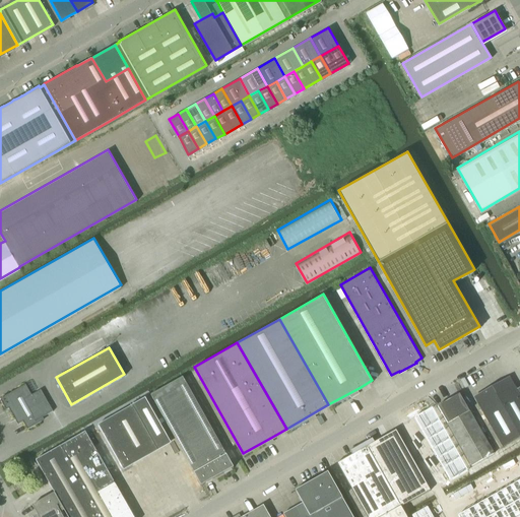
[(234,465),(183,375),(150,392),(201,483),(234,465)]
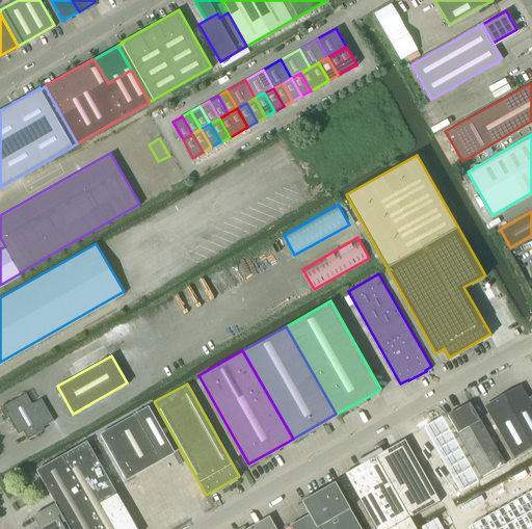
[(521,384),(485,404),(514,455),(531,444),(531,393),(528,396),(526,393),(521,384)]
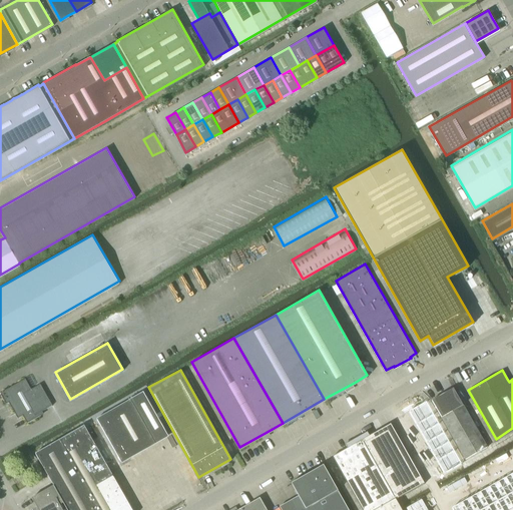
[(35,413),(52,404),(40,382),(31,387),(25,377),(0,391),(6,402),(8,401),(15,411),(20,409),(27,421),(36,416),(35,413)]
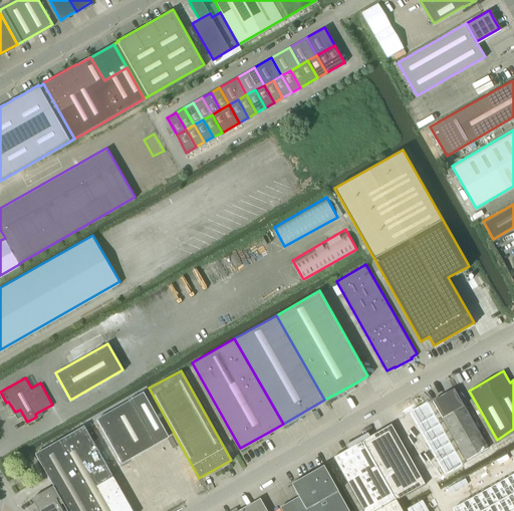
[(459,446),(466,459),(487,447),(480,434),(463,404),(454,388),(433,399),(442,416),(459,446)]
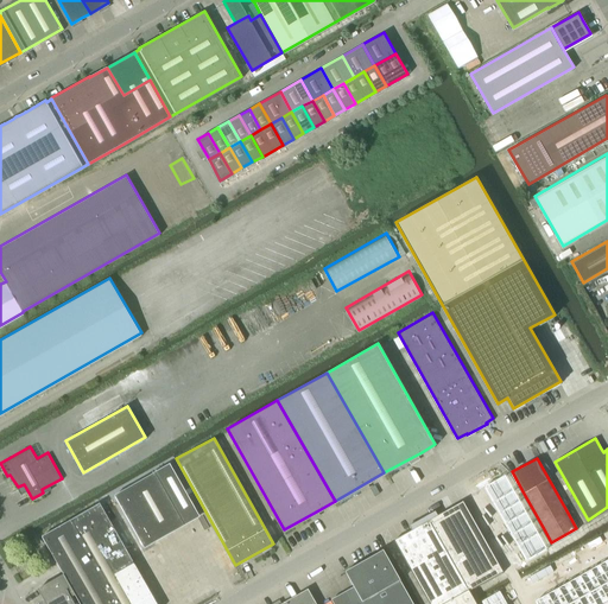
[(170,462),(114,494),(144,546),(154,540),(153,538),(183,521),(198,513),(170,462)]
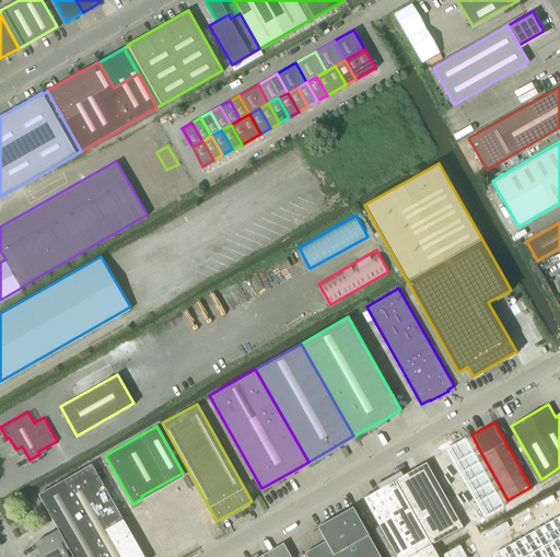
[(465,436),(446,447),(447,449),(454,461),(468,453),(473,450),(465,436)]
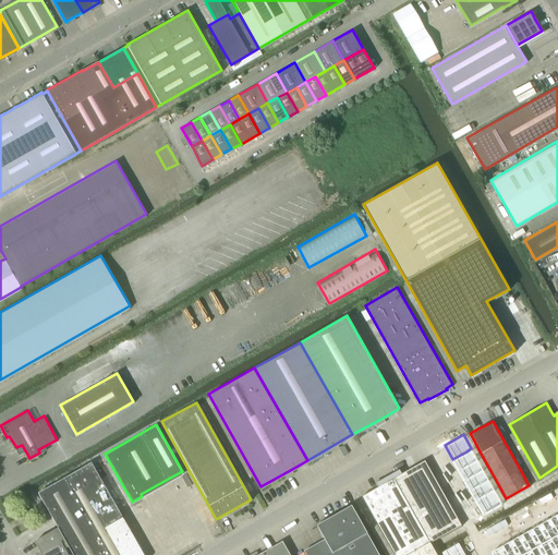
[(466,451),(452,459),(458,469),(472,461),(477,459),(474,455),(471,448),(466,451)]
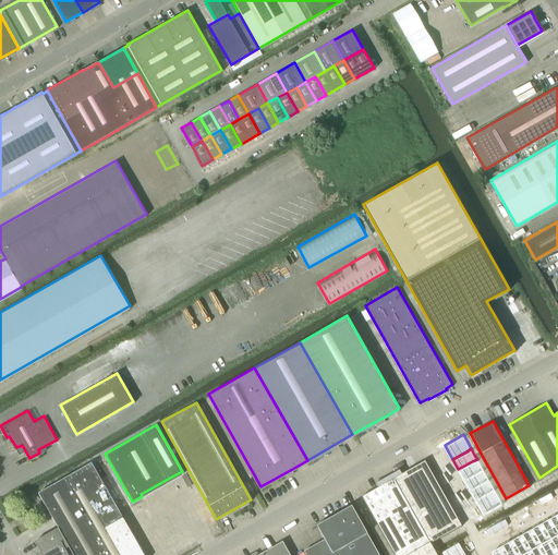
[(399,468),(390,472),(411,507),(429,542),(434,549),(431,542),(461,523),(461,522),(424,459),(405,470),(401,472),(399,468)]
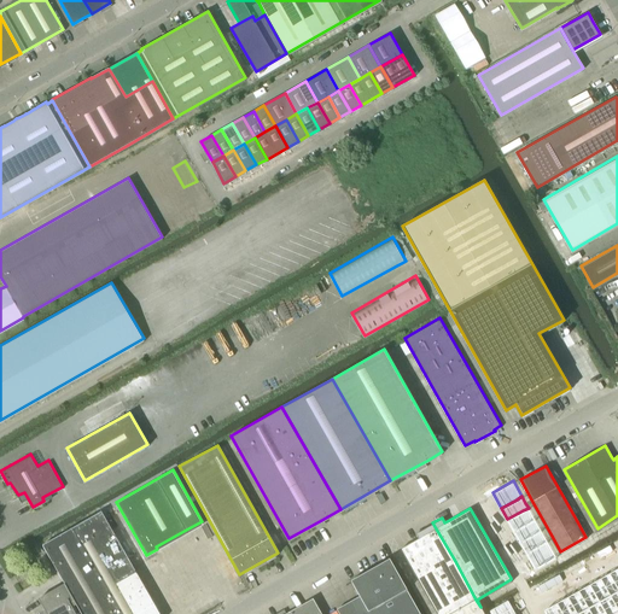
[(523,510),(507,519),(513,530),(530,521),(535,519),(529,508),(523,510)]
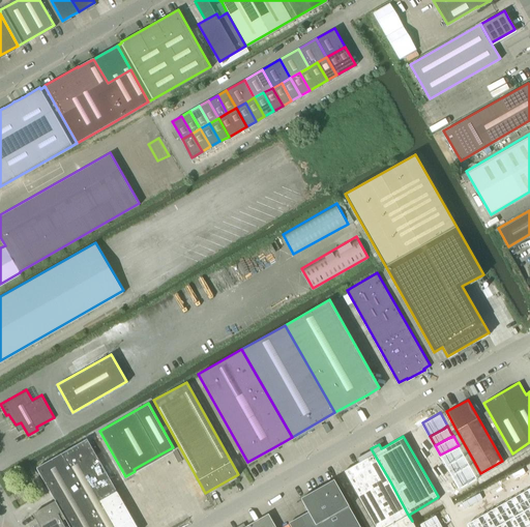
[(138,526),(87,438),(36,467),(55,499),(62,511),(69,524),(70,526),(138,526)]
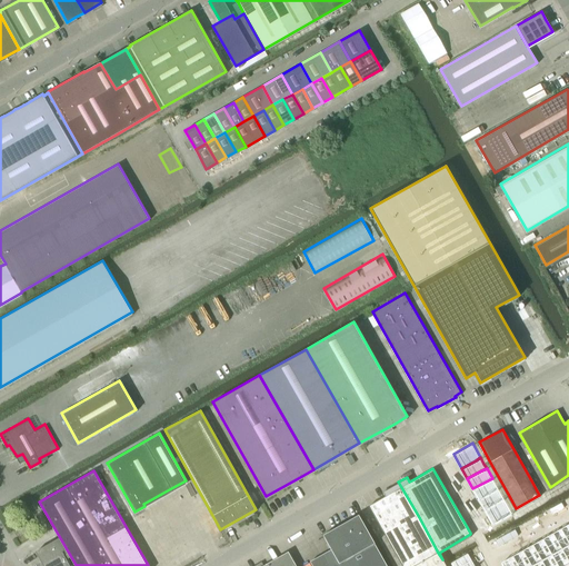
[(488,480),(472,488),(478,498),(493,490),(498,488),(492,478),(488,480)]
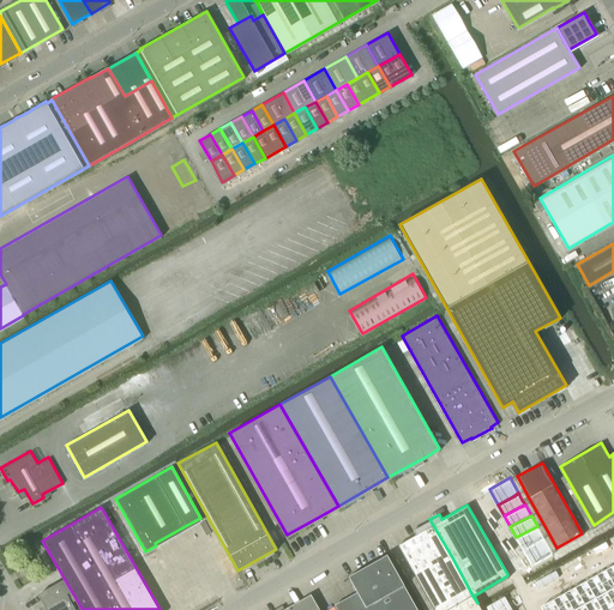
[(416,533),(398,543),(399,545),(435,609),(481,609),(477,603),(473,596),(452,557),(429,519),(417,526),(413,529),(416,533)]
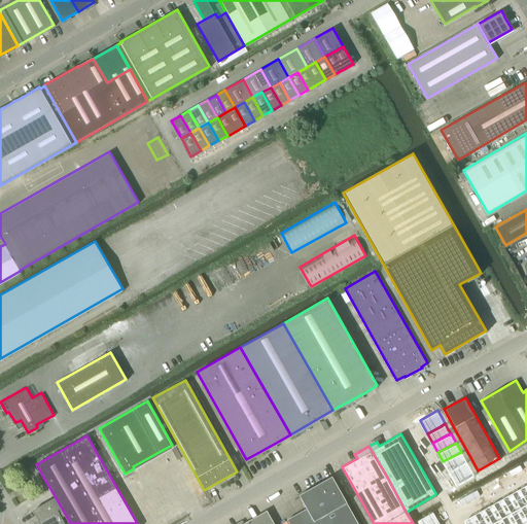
[(457,454),(443,461),(449,472),(462,463),(466,461),(461,452),(457,454)]
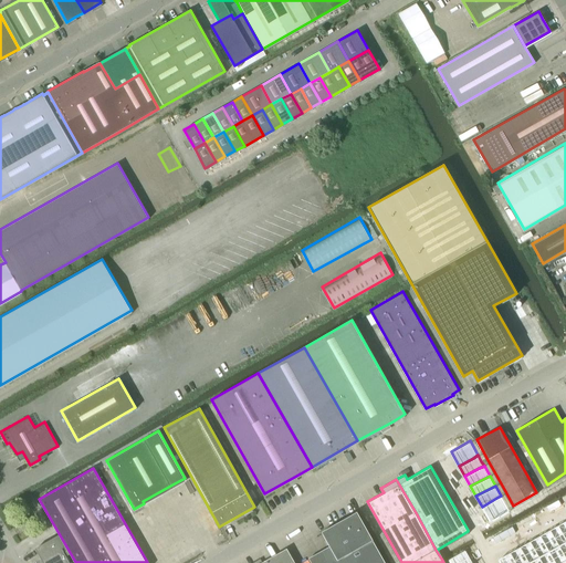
[(496,498),(482,507),(489,518),(490,521),(509,510),(501,496),(496,498)]
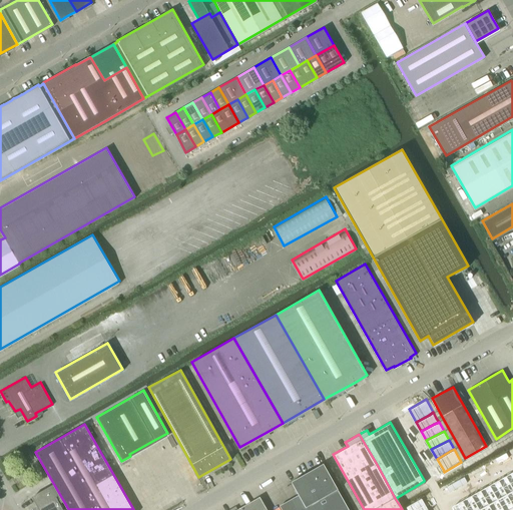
[(286,501),(280,504),(280,505),(283,509),(350,509),(323,463),(317,466),(294,479),(295,482),(301,492),(298,493),(293,497),(286,501)]
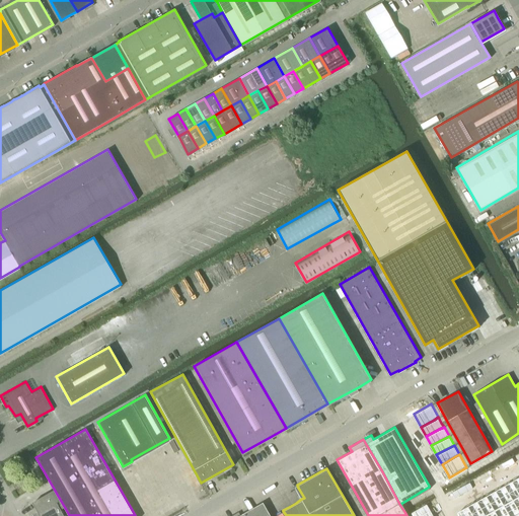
[(518,494),(511,481),(504,485),(512,500),(518,495),(518,494)]
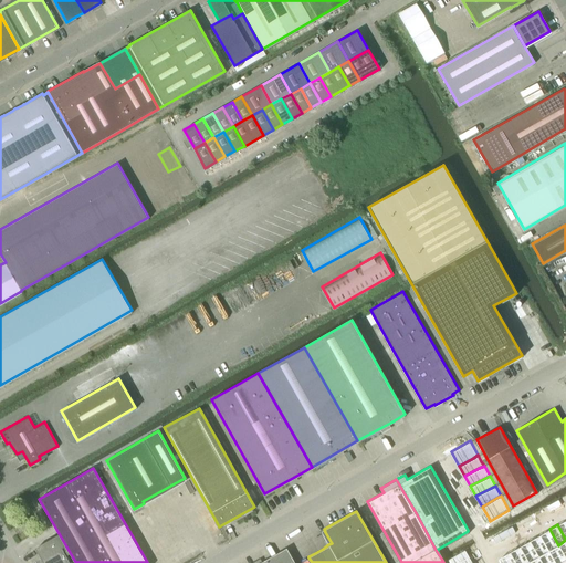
[(549,529),(540,534),(548,551),(558,545),(549,529)]
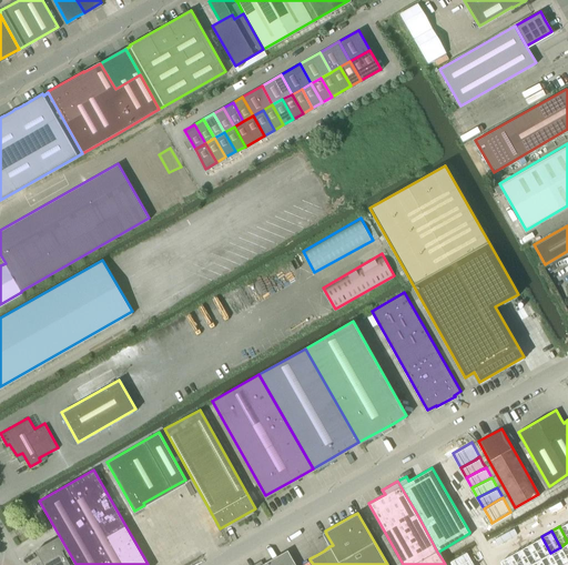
[(67,548),(59,535),(34,550),(42,563),(67,548)]
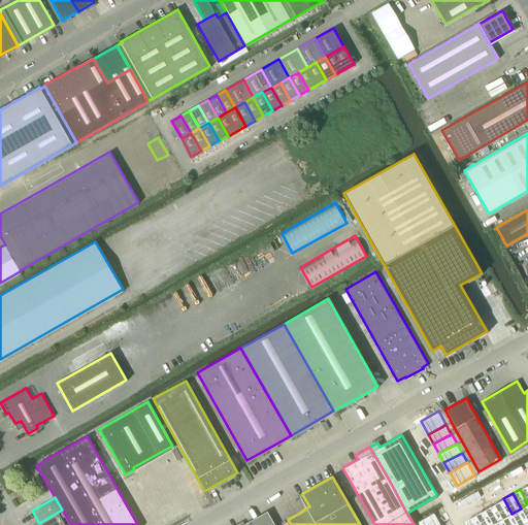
[(503,498),(494,503),(502,519),(512,514),(503,498)]
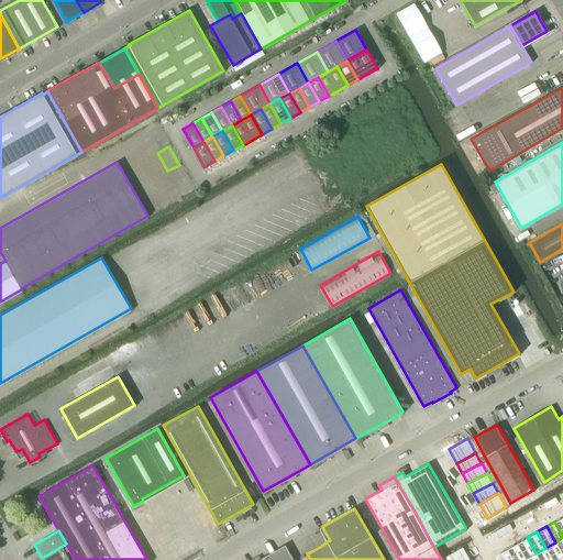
[(519,541),(517,544),(526,559),(528,558),(536,553),(527,537),(519,541)]
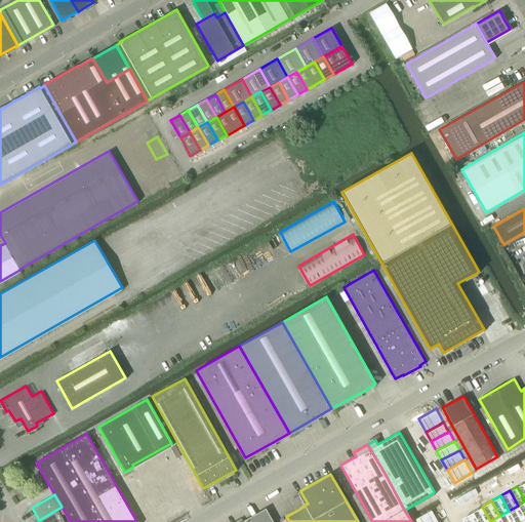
[(524,517),(518,506),(509,511),(515,521),(519,521),(524,519),(524,517)]
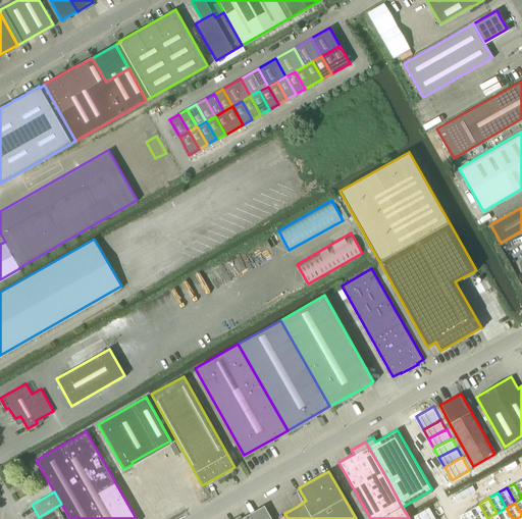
[(40,518),(62,518),(68,516),(61,504),(39,517),(40,518)]
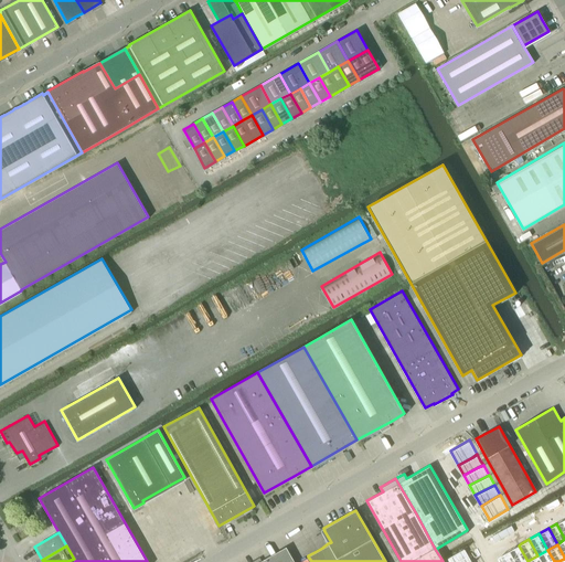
[(519,545),(509,551),(514,561),(525,561),(528,561),(519,545)]
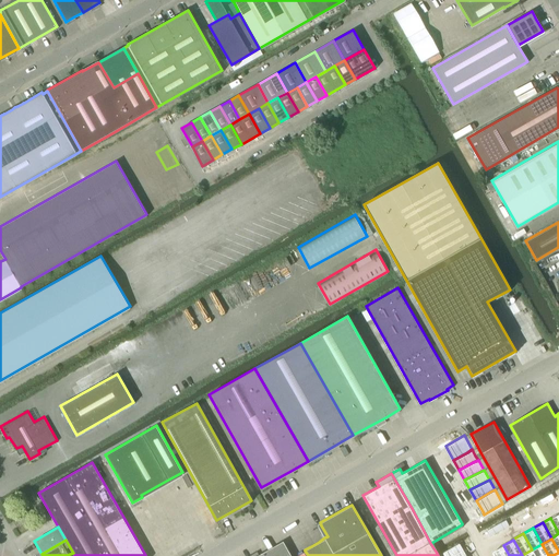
[(290,555),(283,541),(259,554),(257,549),(249,554),(250,555),(290,555)]
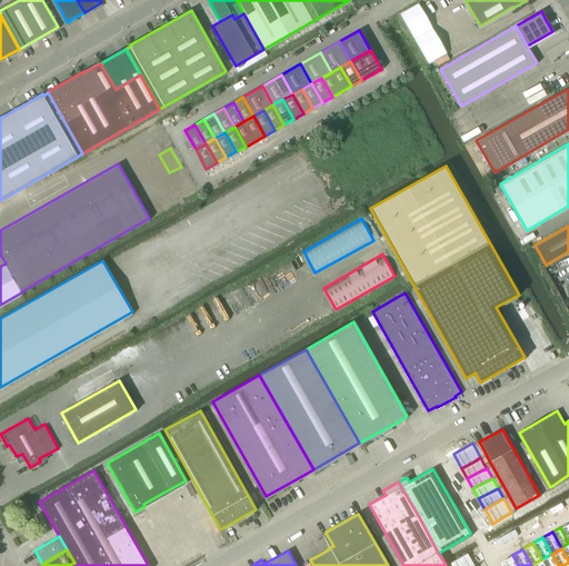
[(451,562),(450,562),(452,565),(475,565),(467,552),(451,562)]
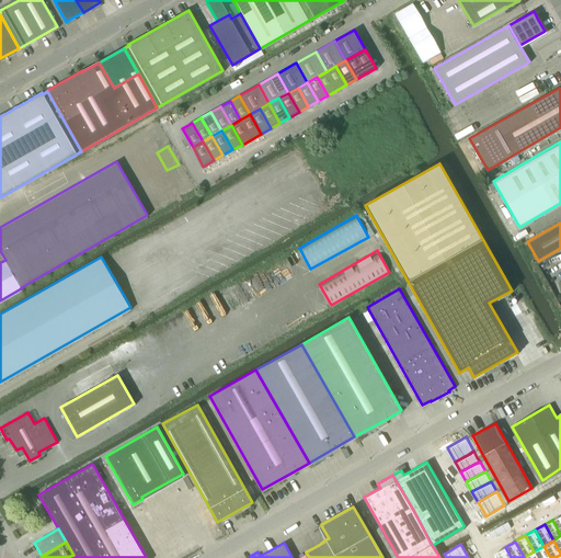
[(550,557),(544,546),(534,551),(537,557),(550,557)]
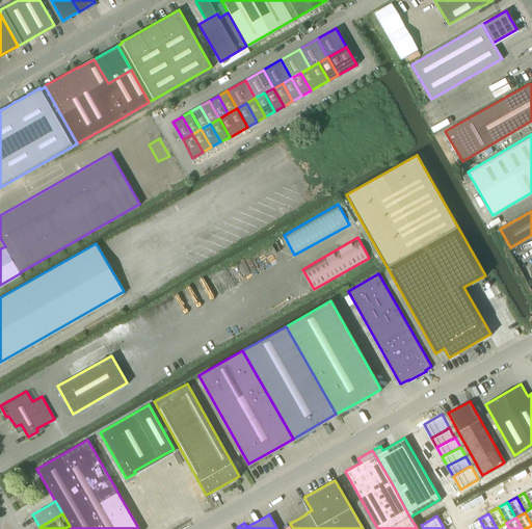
[(484,528),(479,519),(468,525),(470,528),(484,528)]
